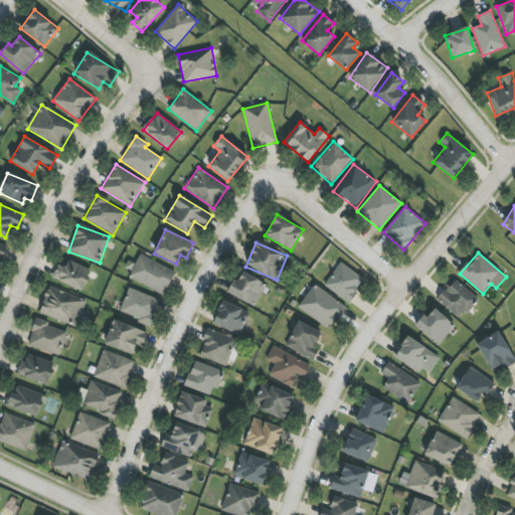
[(166,294),(175,270),(138,255),(129,280),(166,294)]
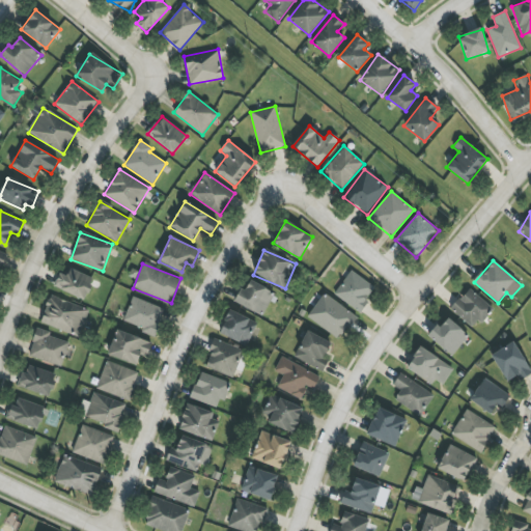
[(66,276),(60,273),(53,285),(83,301),(94,279),(71,268),(66,276)]
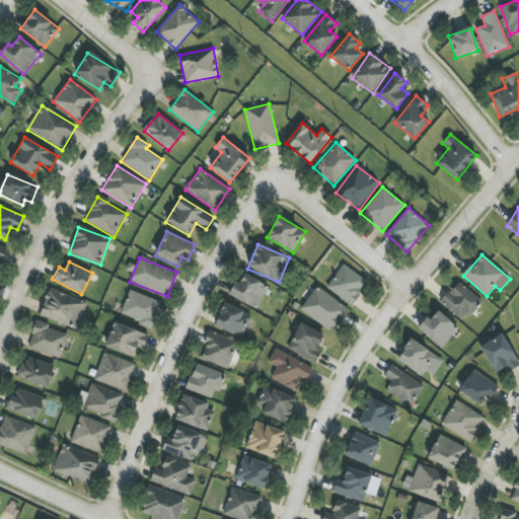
[(368,281),(343,264),(326,288),(352,305),(368,281)]
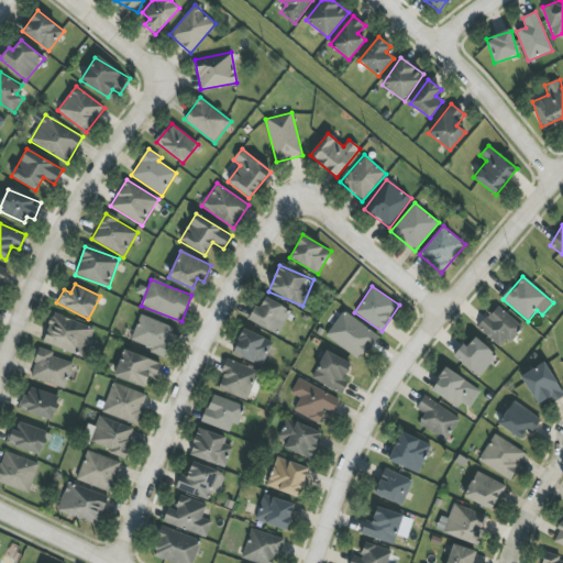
[(247,321),(280,334),(290,308),(264,298),(261,308),(254,305),(247,321)]
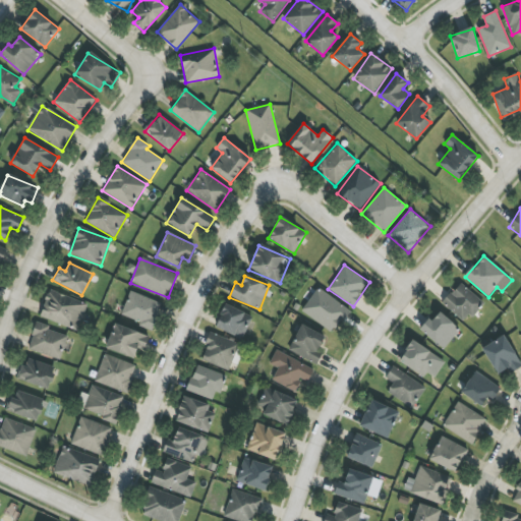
[(466,323),(483,302),(460,283),(443,303),(466,323)]
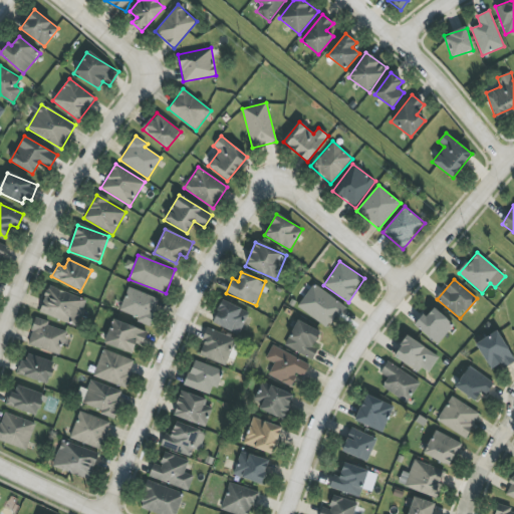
[(329,328),(344,305),(313,284),(297,307),(329,328)]
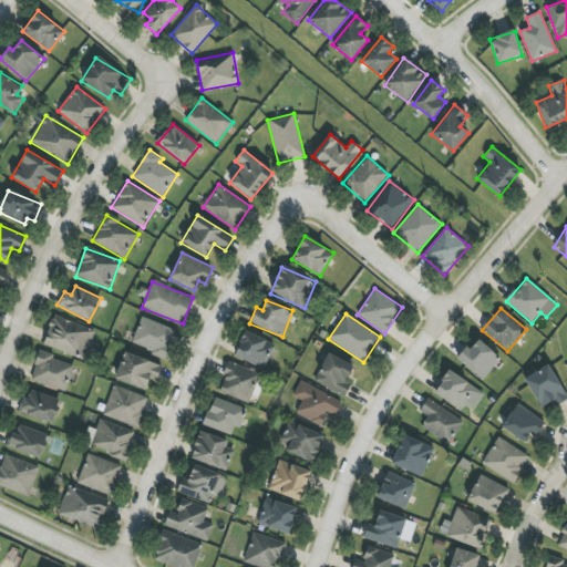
[(43,346),(85,359),(95,330),(52,317),(43,346)]
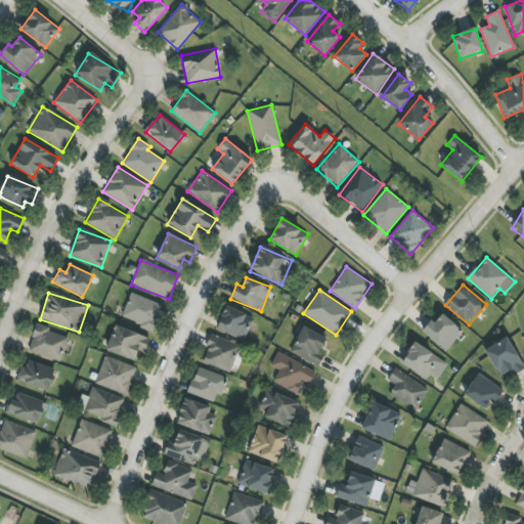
[(141,323),(139,329),(153,333),(161,303),(129,294),(123,317),(141,323)]
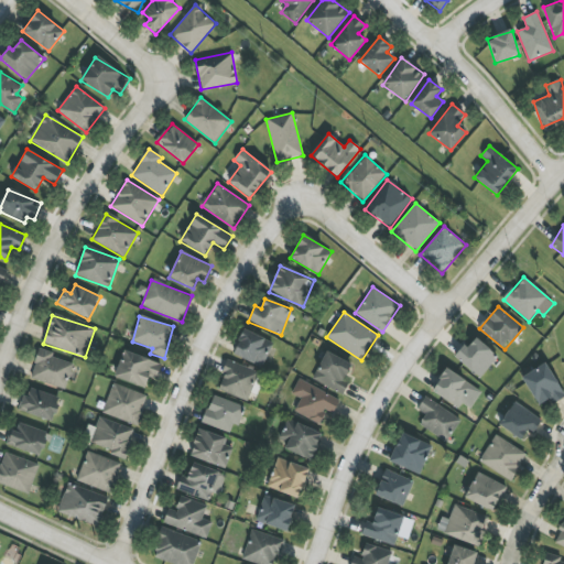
[(232,355),(263,367),(273,342),(243,329),(232,355)]
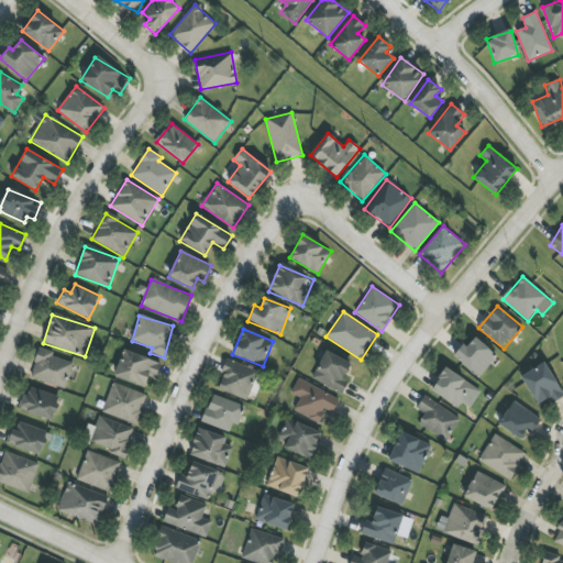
[(478,377),(497,357),(475,338),(466,346),(464,344),(453,355),(478,377)]
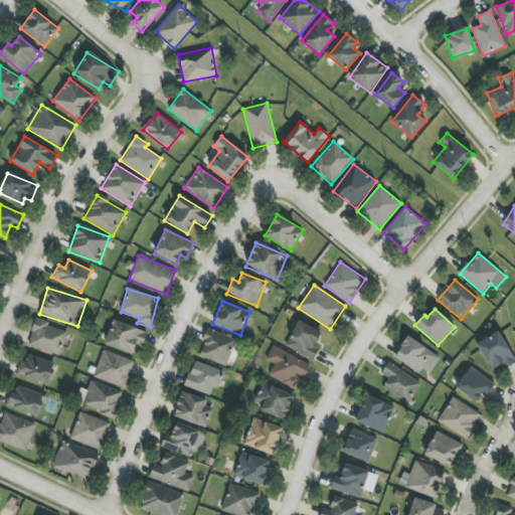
[(66,331),(47,327),(48,321),(35,318),(28,348),(60,355),(66,331)]
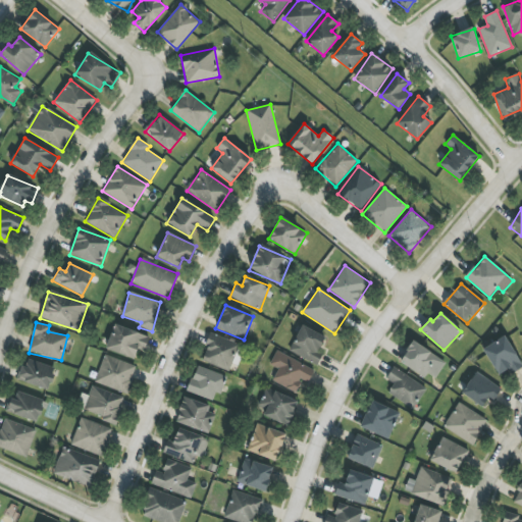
[(149,335),(113,325),(106,351),(136,359),(138,349),(145,351),(149,335)]
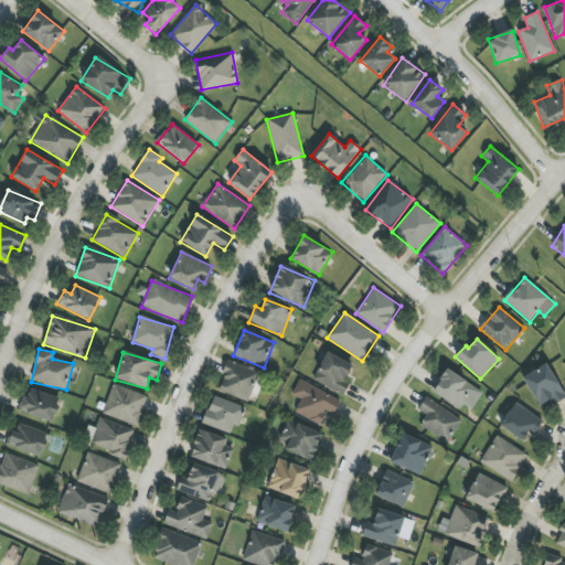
[(354,365),(327,352),(313,381),(341,394),(354,365)]
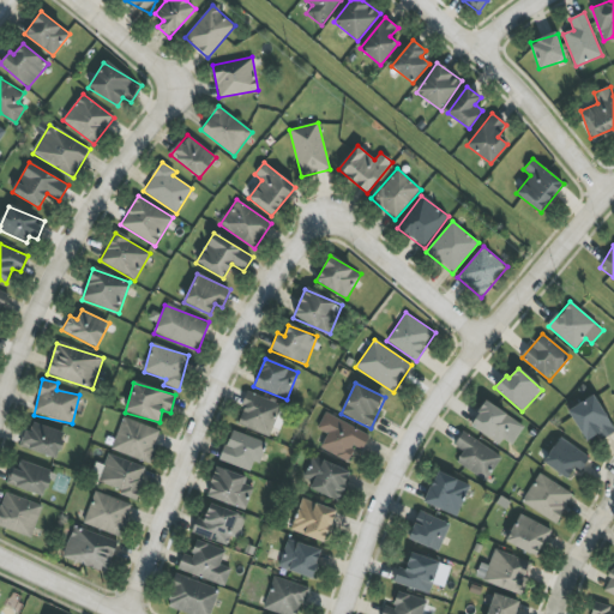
[(236,423),(270,437),(282,405),(248,392),(236,423)]
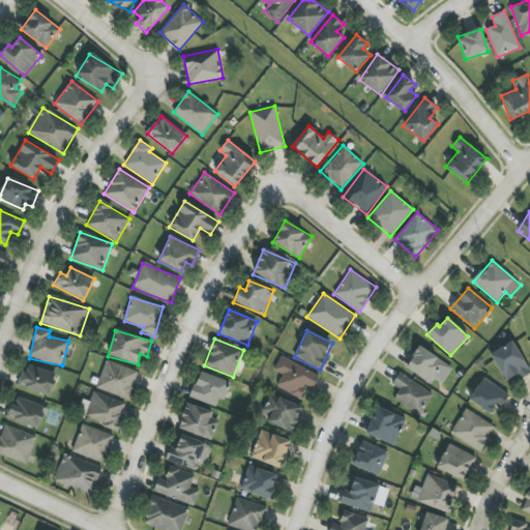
[(517,374),(521,380),(529,373),(529,369),(511,341),(490,355),(506,381),(517,374)]
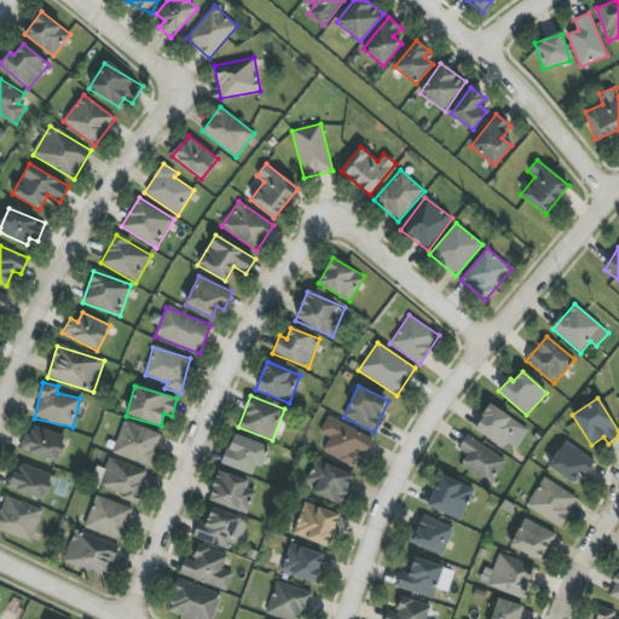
[(503,449),(520,423),(490,404),(474,429),(503,449)]
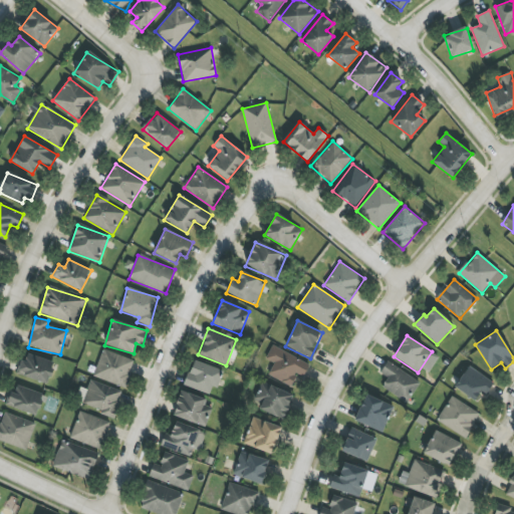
[(310,362),(271,346),(266,359),(274,362),(268,376),(292,386),(297,373),(304,376),(310,362)]
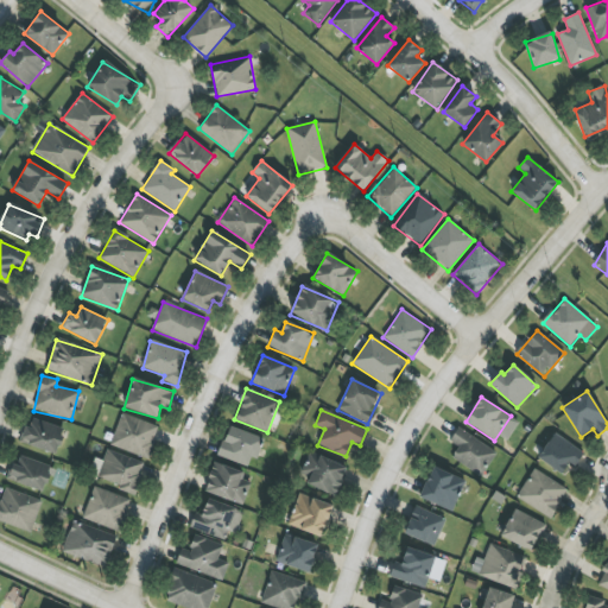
[(112,448),(150,457),(158,424),(120,415),(112,448)]
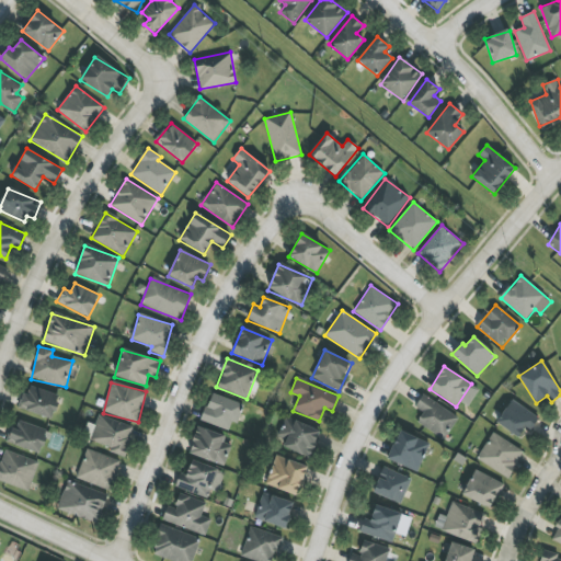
[(20,409),(54,419),(60,396),(27,386),(20,409)]
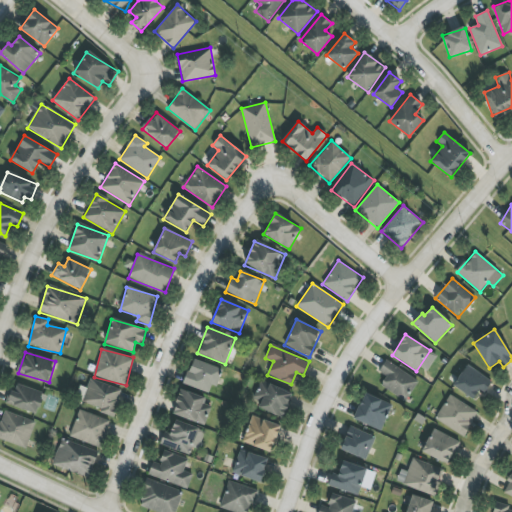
[(216,386),(221,368),(192,359),(184,385),(210,392),(212,385),(216,386)]
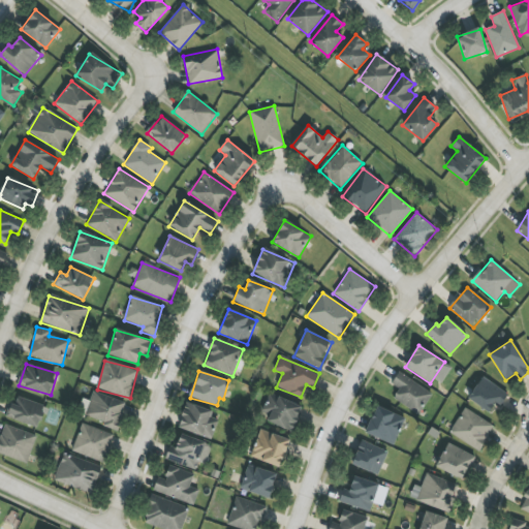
[(392,383),(400,389),(394,398),(419,414),(432,393),(398,372),(392,383)]
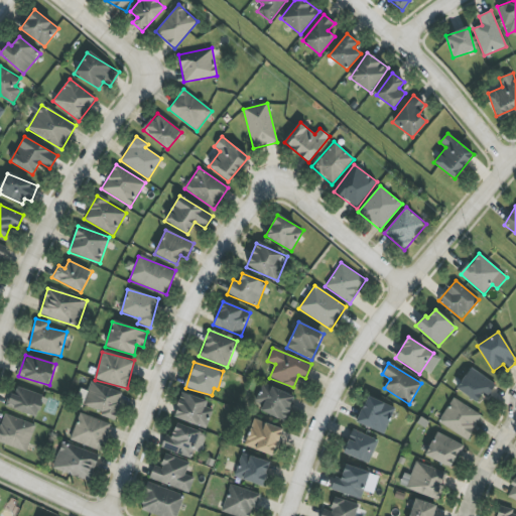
[(457,388),(480,405),(495,384),(472,367),(457,388)]
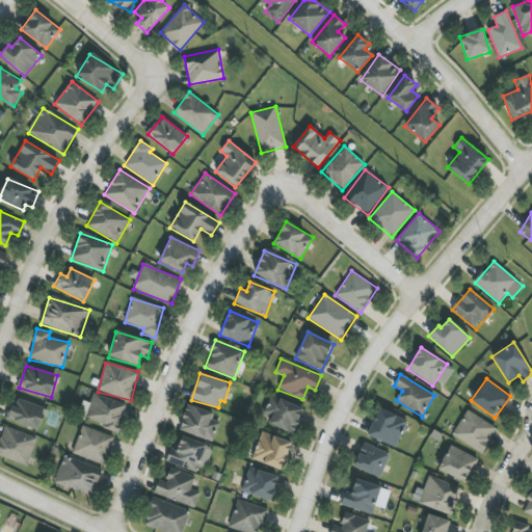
[(117,430),(127,404),(94,394),(84,419),(117,430)]
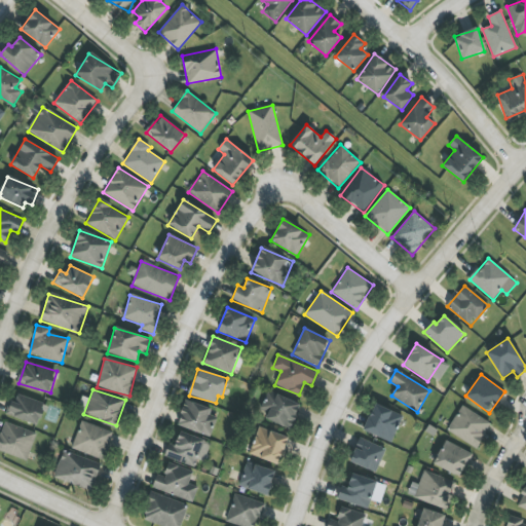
[(258,414),(291,428),(301,405),(268,390),(258,414)]
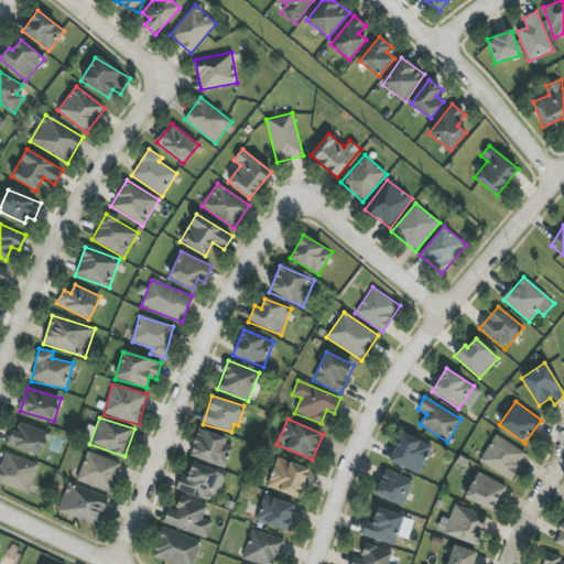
[(49,432),(15,422),(8,445),(41,456),(49,432)]
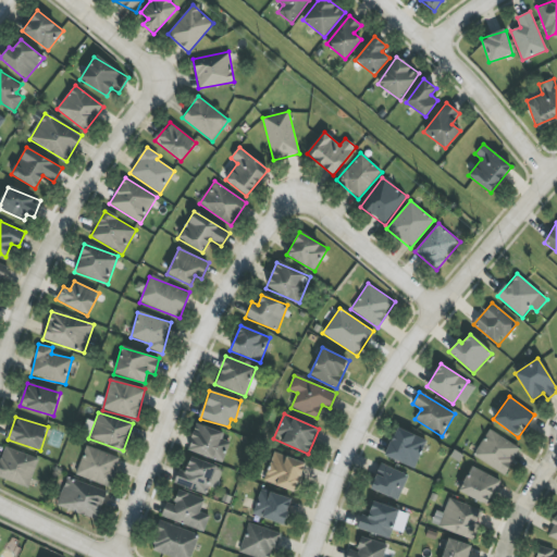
[(231,442),(222,440),(224,433),(197,423),(187,449),(223,462),(231,442)]
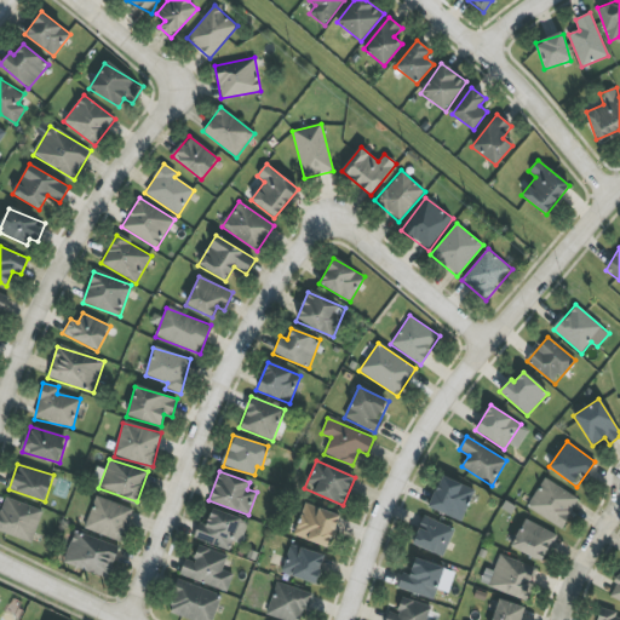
[(475,489),(441,476),(429,509),(463,521),(475,489)]
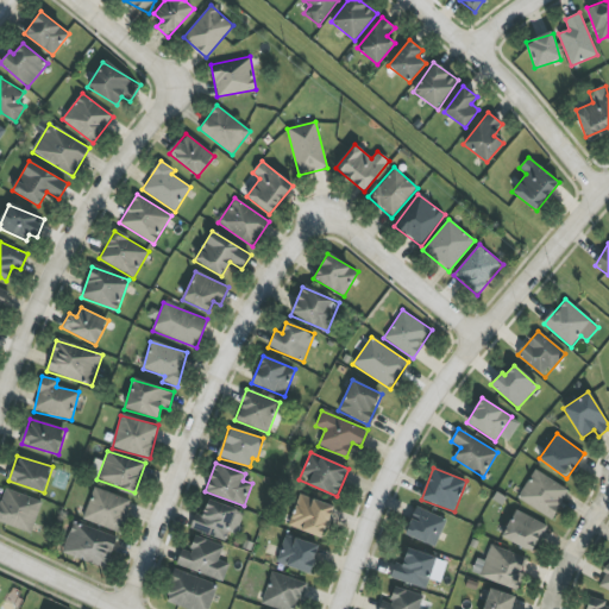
[(569,488),(533,470),(518,501),(553,519),(569,488)]
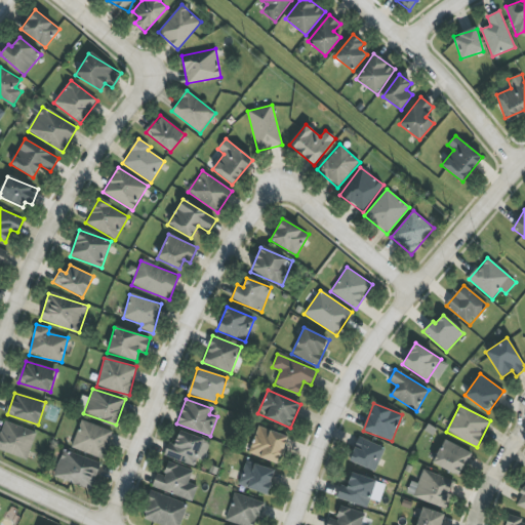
[(112,430),(80,420),(72,449),(105,458),(112,430)]
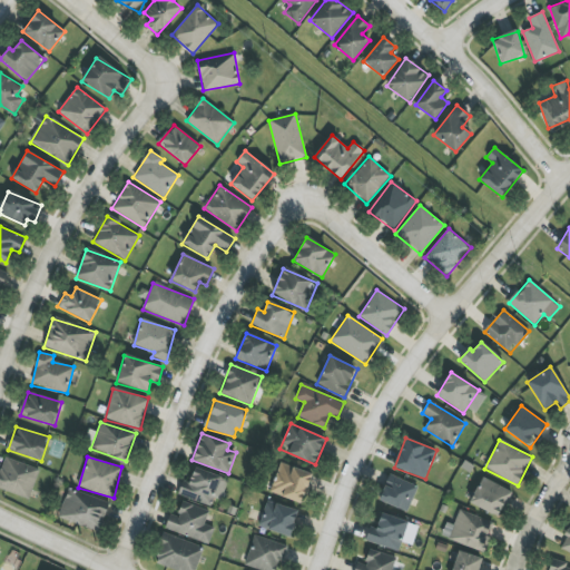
[(0,469),(0,489),(30,499),(39,469),(3,458),(0,469)]
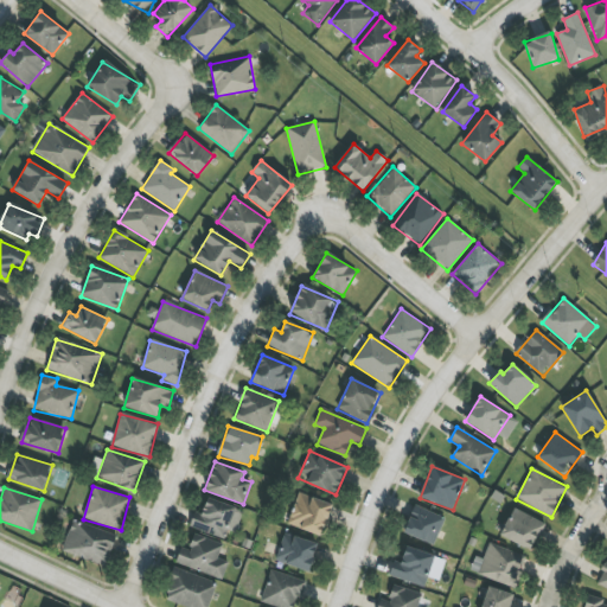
[(331,503),(296,493),(288,526),(323,535),(331,503)]
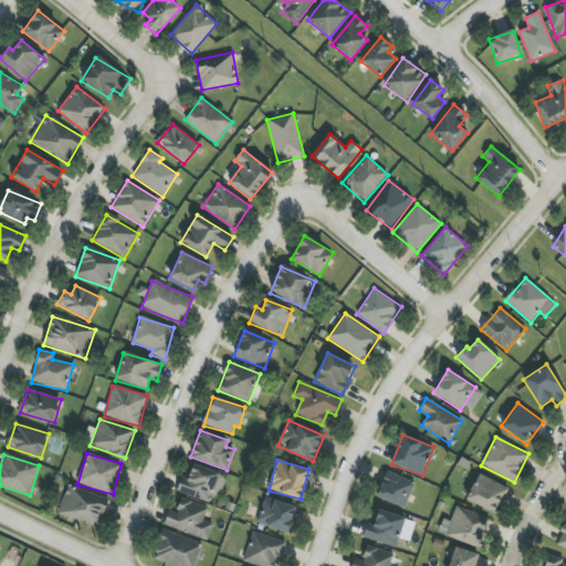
[(207,503),(210,494),(219,498),(227,477),(194,463),(188,480),(181,477),(176,491),(207,503)]
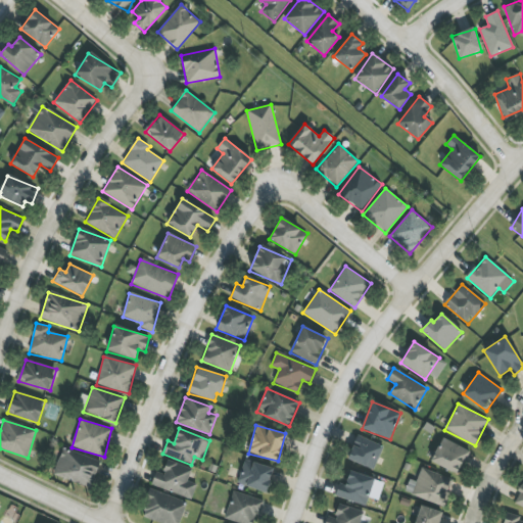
[(383,446),(358,435),(347,459),(374,470),(383,446)]
